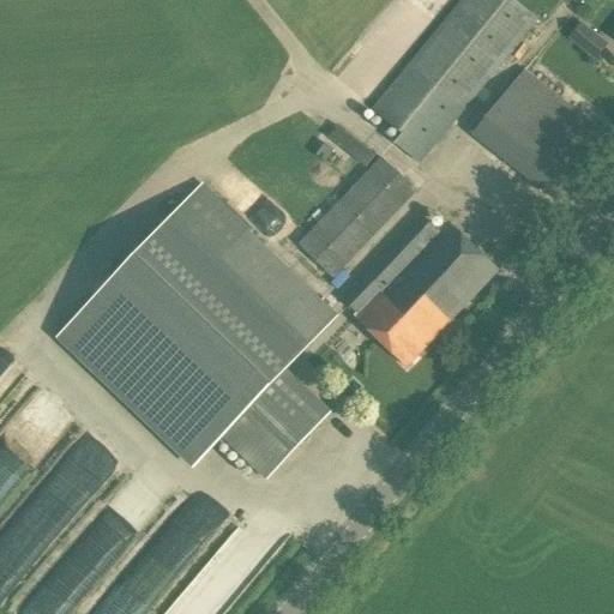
[(357,0),(377,17),(390,0),(357,0)]
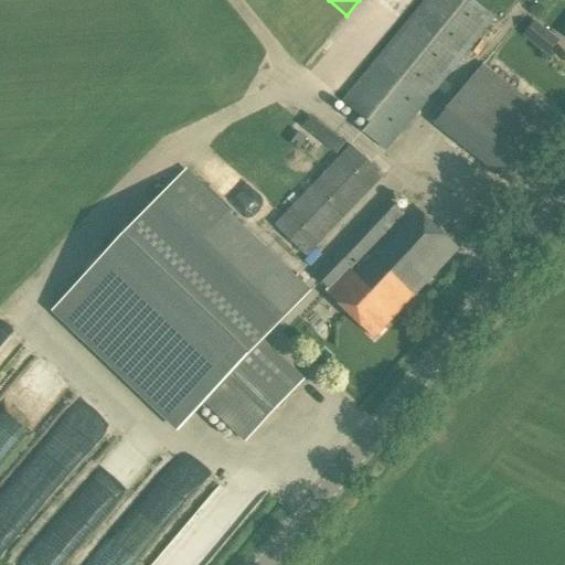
[(387,151),(496,18),(473,0),(423,0),(343,98),(344,99),(343,102),(370,124),(363,132),(387,151)]
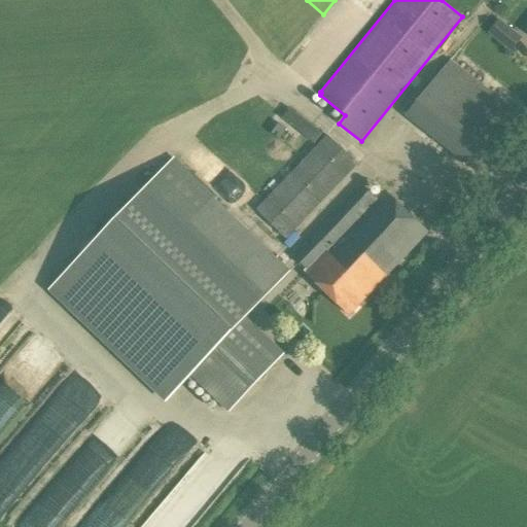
[(512,51),(523,37),(499,19),(488,33),(512,51)]
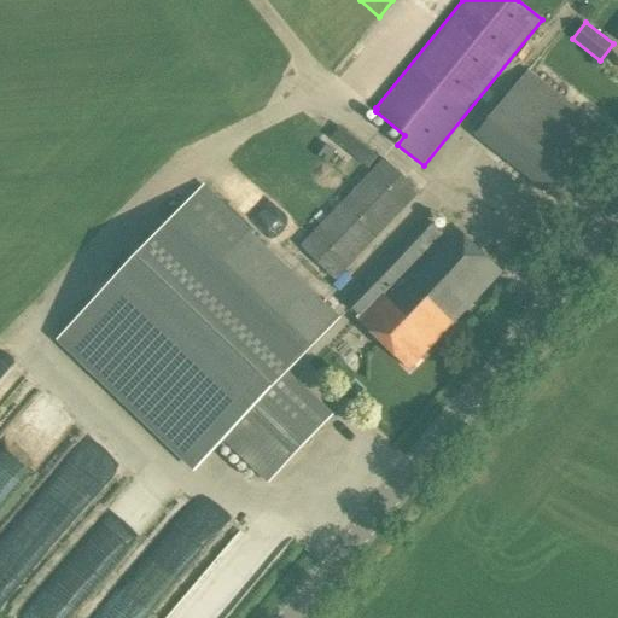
[(555,200),(610,134),(528,69),(476,136),(555,200)]
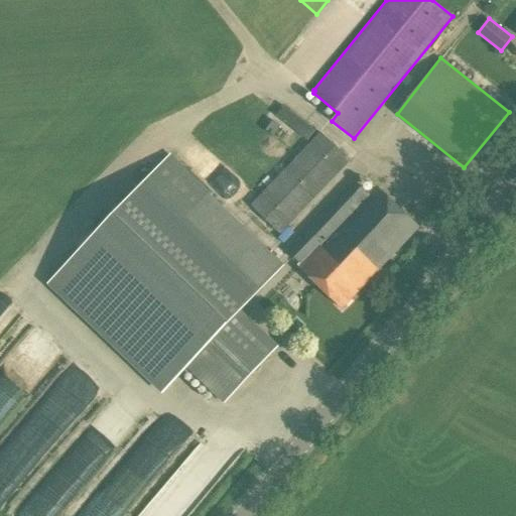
[(314,130),(284,106),(276,115),(306,140),(314,130)]
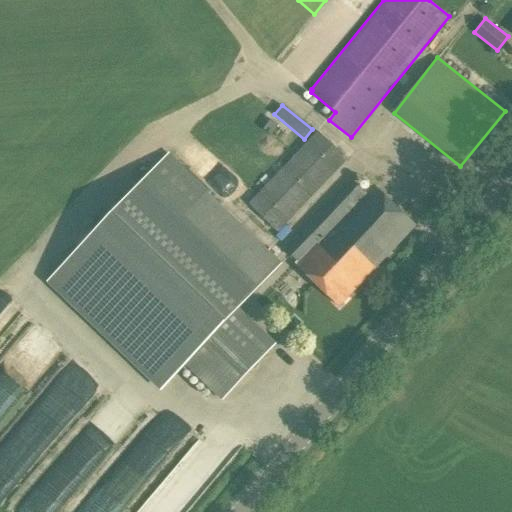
[(263,129),(271,135),(278,125),(271,119),(263,129)]
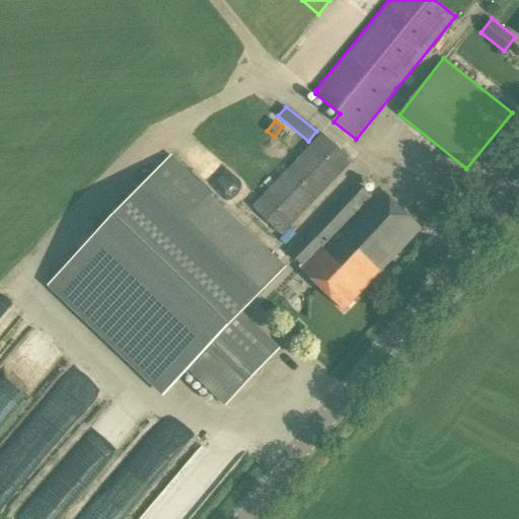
[(282,236),(353,161),(323,132),(251,207),(282,236)]
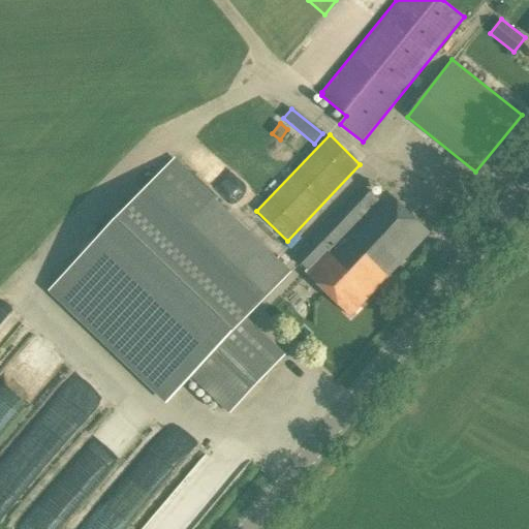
[(228,414),(285,354),(247,318),(292,271),(175,157),(50,291),(166,404),(191,378),(228,414)]
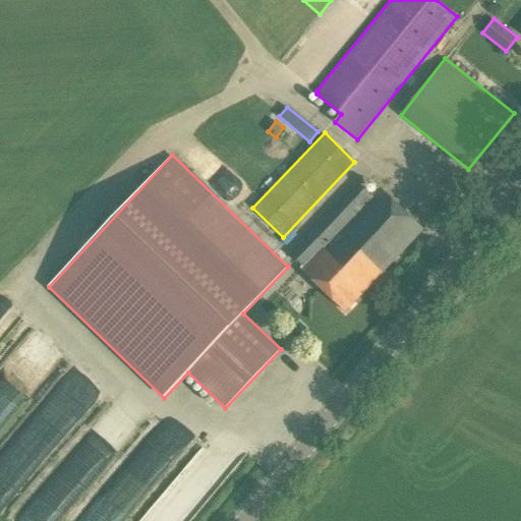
[(229,197),(245,200),(248,186),(231,183),(229,197)]
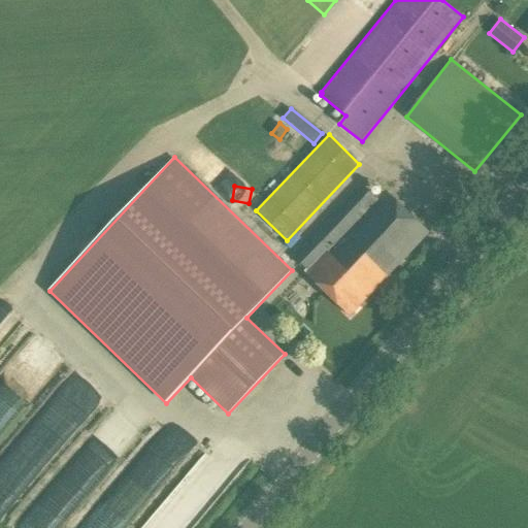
[(378,200),(365,187),(294,257),(308,272),(307,274),(351,316),(393,271),(392,270),(428,232),(386,192),(378,200)]
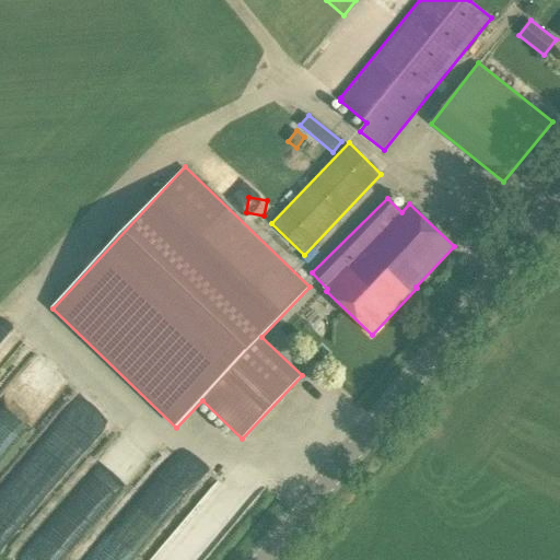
[(0,541),(7,545),(35,522),(54,514),(48,502),(84,473),(91,477),(140,436),(118,445),(115,451),(97,458),(95,453),(116,417),(83,398),(42,433),(26,399),(23,397),(2,406),(0,409),(0,445),(2,447),(15,435),(23,440),(26,447),(23,454),(0,463),(0,468),(4,479),(0,486),(0,541)]
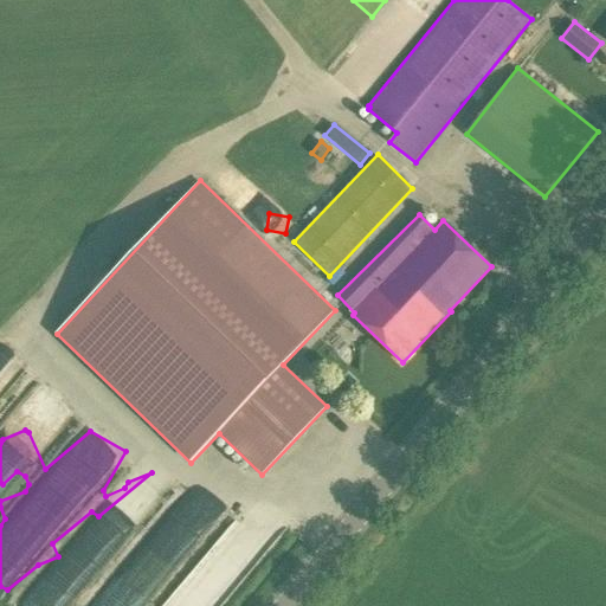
[(133,540),(166,500),(140,478),(103,523),(111,529),(115,526),(133,540)]
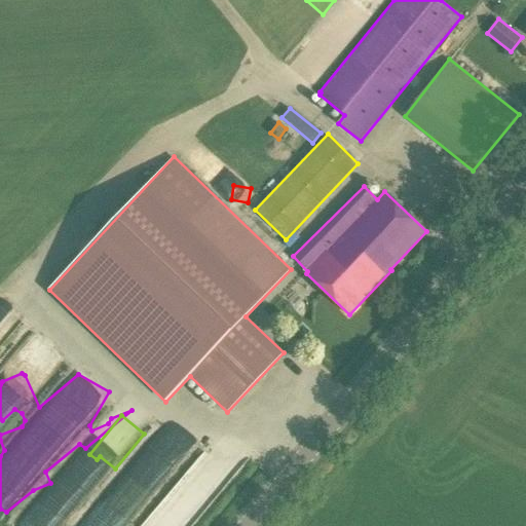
[(75,500),(86,489),(72,475),(27,520),(32,525),(65,525),(83,509),(75,500)]
